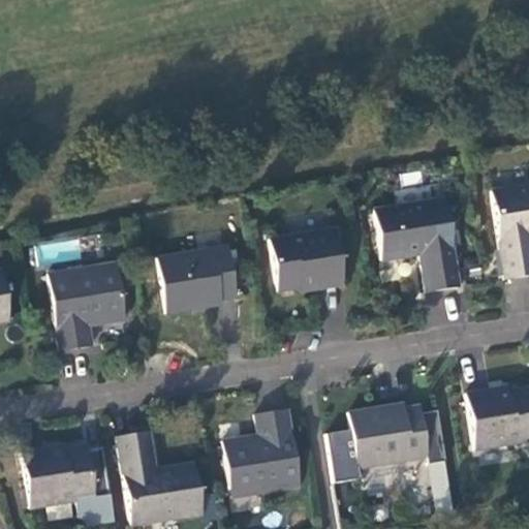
[(528,185),(489,192),(503,281),(528,277),(528,185)]
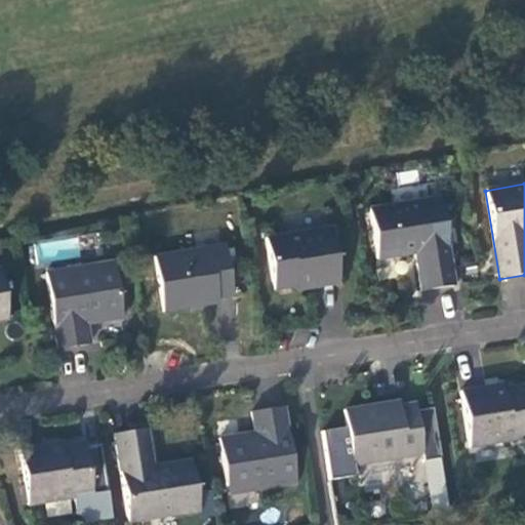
[(420,291),(453,286),(440,198),(368,209),(376,260),(414,253),(420,291)]
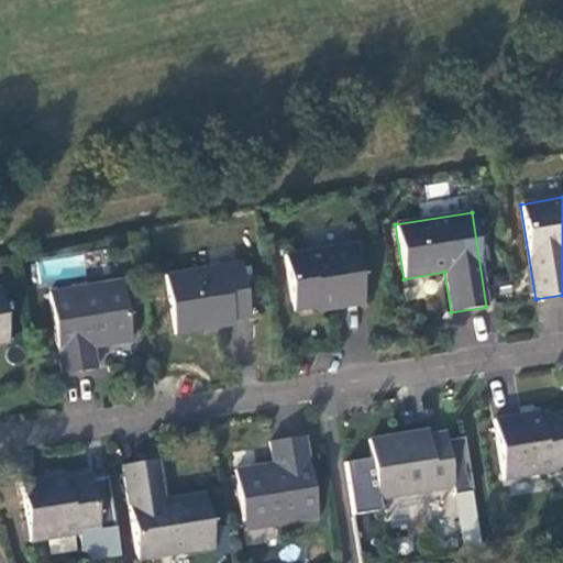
[(363,305),(353,245),(284,255),(293,312),(318,308),(334,306),(335,309),(363,305)]
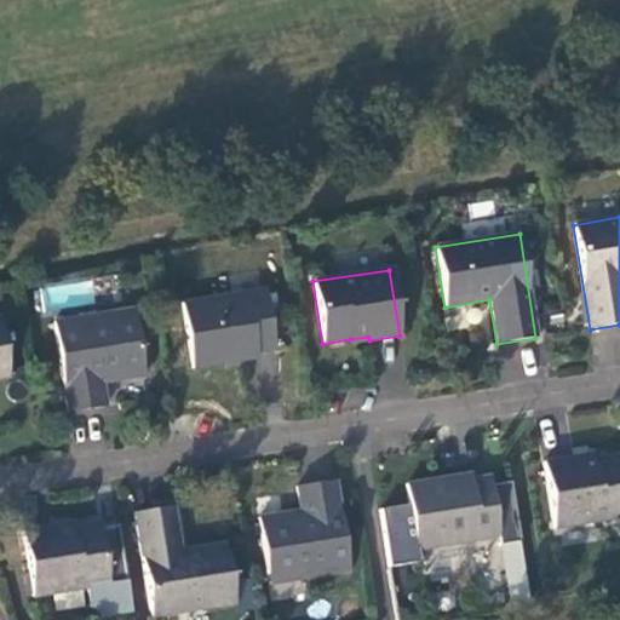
[(265,291),(182,303),(193,368),(228,363),(227,359),(257,354),(274,350),(265,291)]
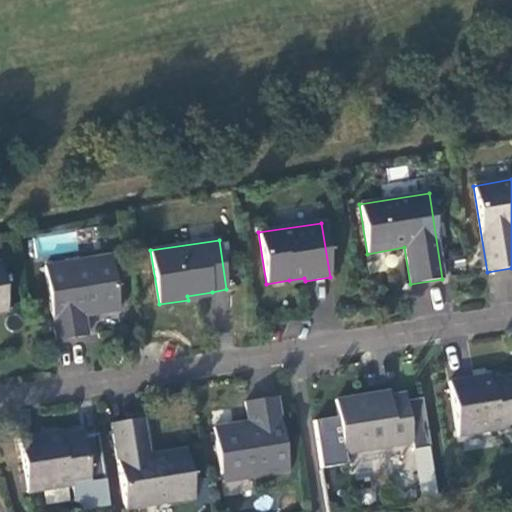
[(81,269),(111,264),(110,256),(80,261),(81,269)]
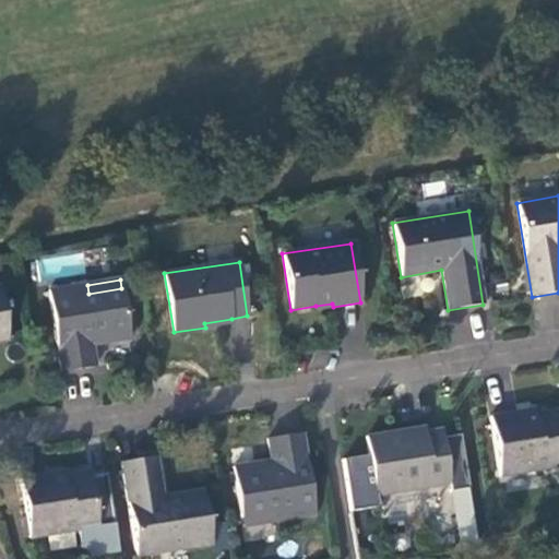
[(48,292),(61,373),(95,367),(92,345),(130,340),(121,288),(88,294),(87,285),(48,292)]
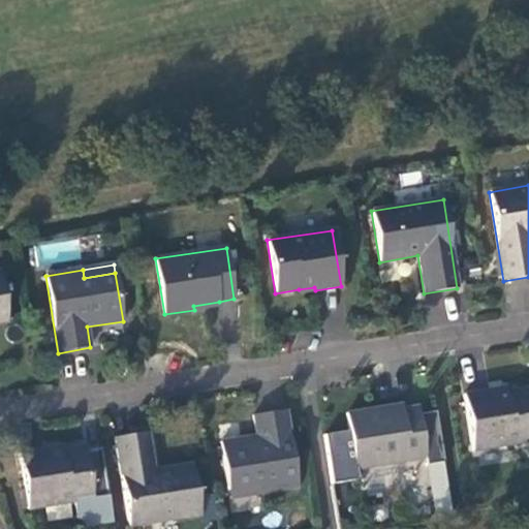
[(220,305),(219,302),(193,306),(194,310),(220,305)]
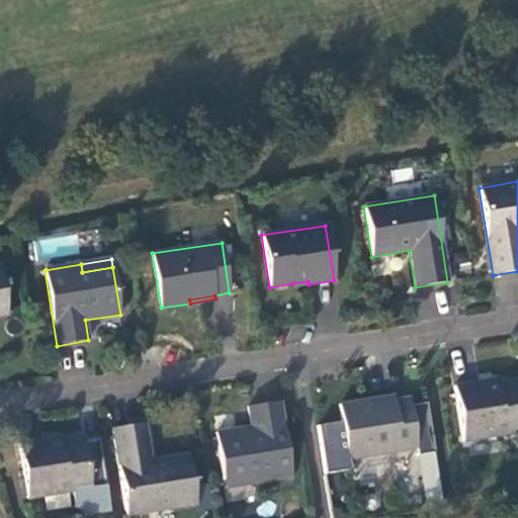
[(453,386),(462,442),(517,432),(517,382),(517,383),(517,380),(495,383),(480,385),(479,382),(453,386)]
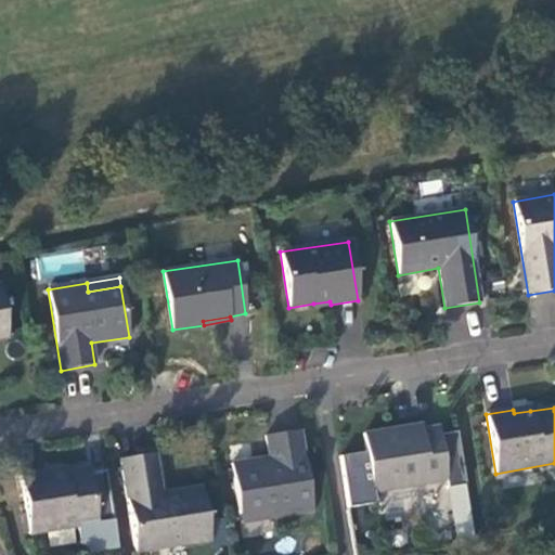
[(396,434),(423,429),(422,424),(395,429),(396,434)]
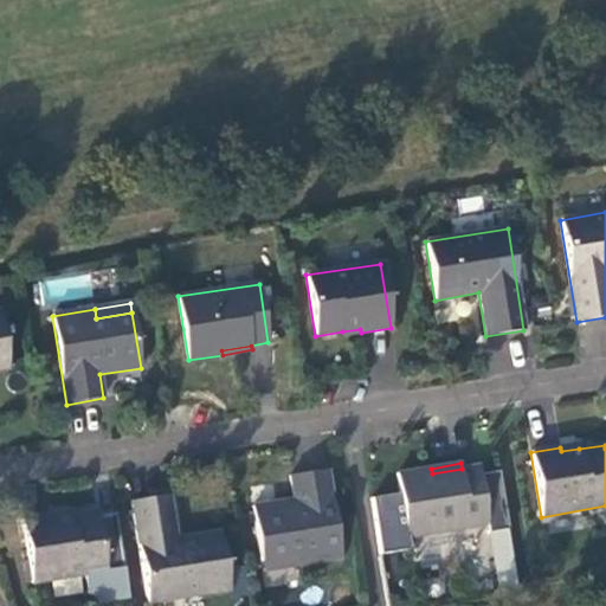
[(397,475),(407,537),(488,524),(479,466),(462,469),(432,474),(431,469),(397,475)]
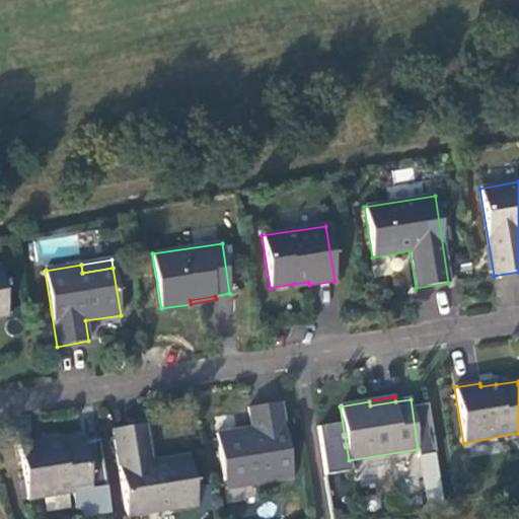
[(292,478),(280,402),(248,409),(251,428),(216,434),(223,482),(254,476),(255,485),(292,478)]
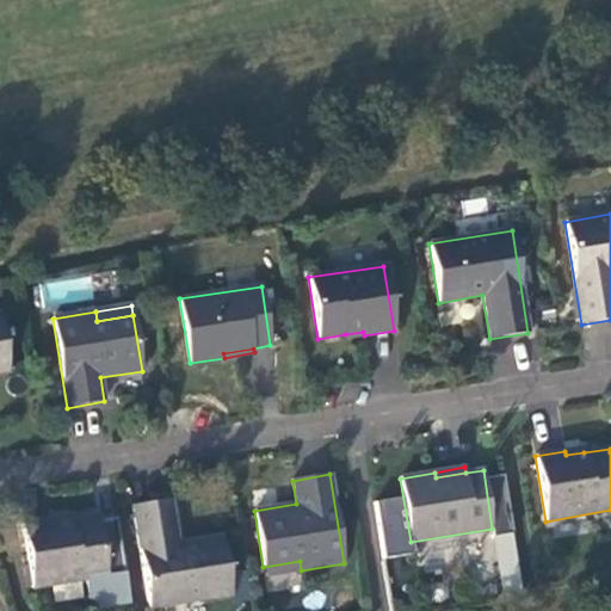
[(170,499),(131,505),(148,608),(232,594),(221,536),(177,543),(170,499)]
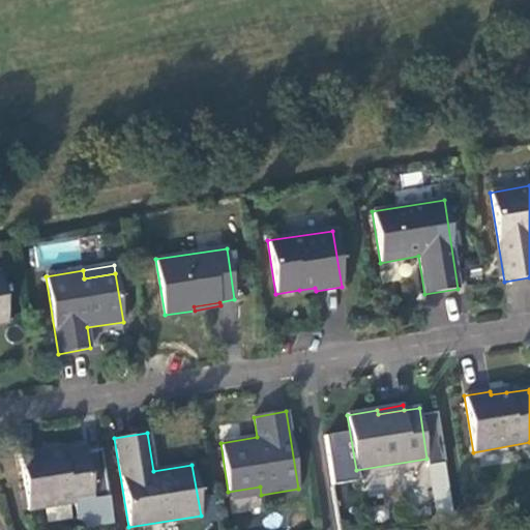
[(77,520),(87,527),(112,523),(100,449),(85,452),(85,447),(46,453),(45,450),(19,454),(28,510),(74,503),(77,520)]
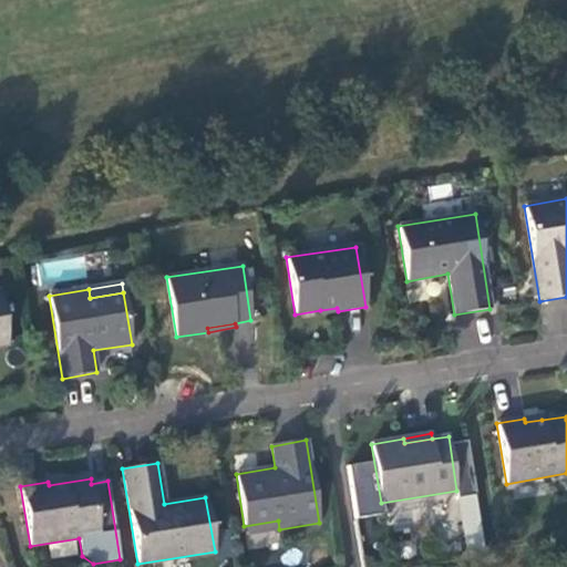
[(480,495),(460,496),(463,547),(482,546),(480,495)]
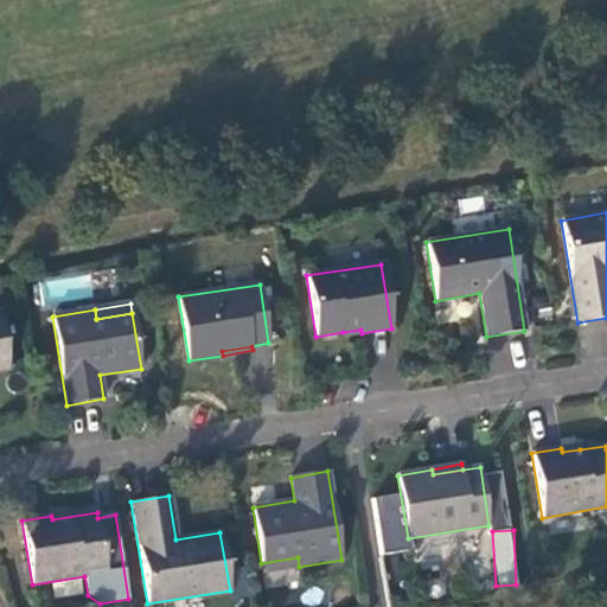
[(298,557),(261,563),(262,572),(299,567),(298,557)]
